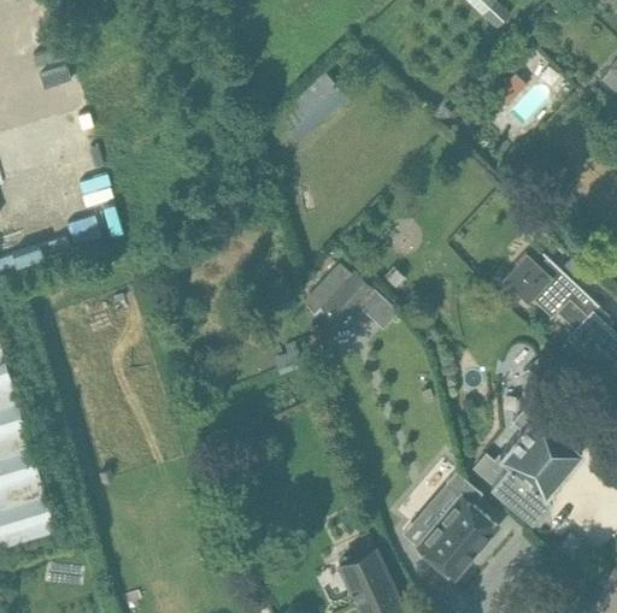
[(491,0),(462,0),(494,31),(509,17),(491,0)]
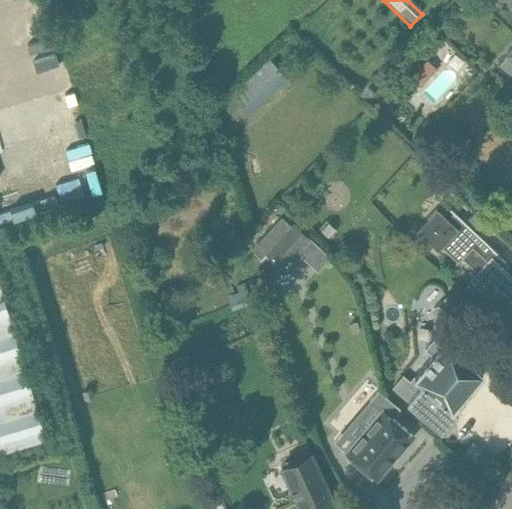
[(505,62),(499,68),(510,77),(511,74),(511,50),(504,59),(505,59),(504,61),(505,62)]
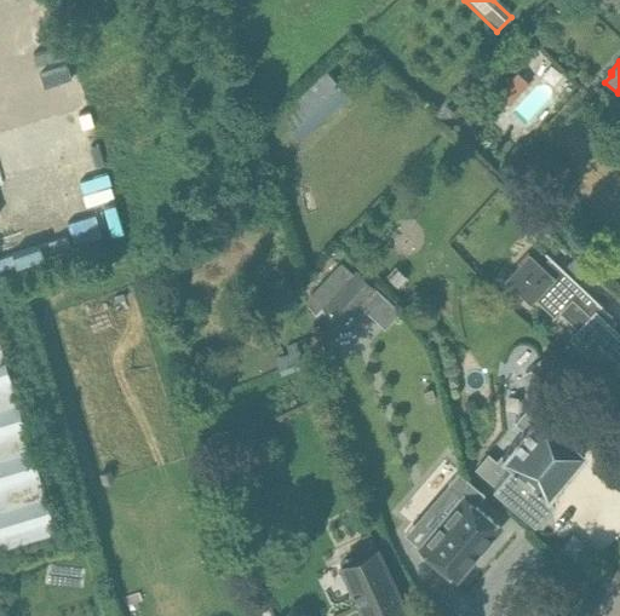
[(499,107),(523,87),(511,73),(487,92),(499,107)]
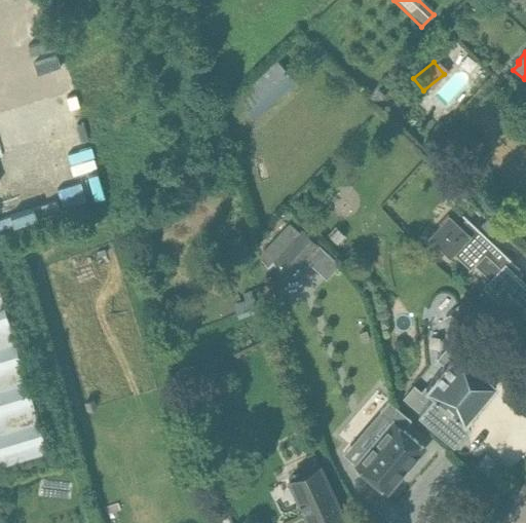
[(250,117),(291,85),(275,65),(233,98),(250,117)]
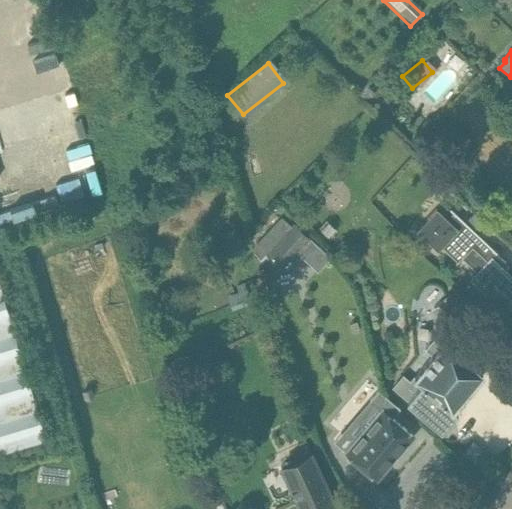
[(17,75),(27,123),(48,118),(37,70),(17,75)]
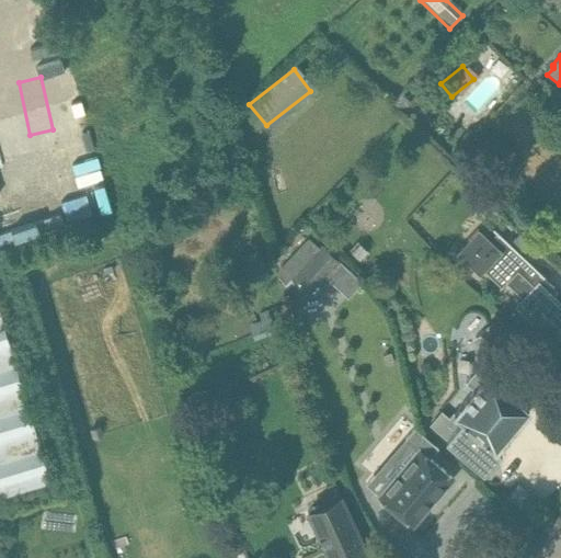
[(401,97),(393,104),(404,114),(412,106),(401,97)]
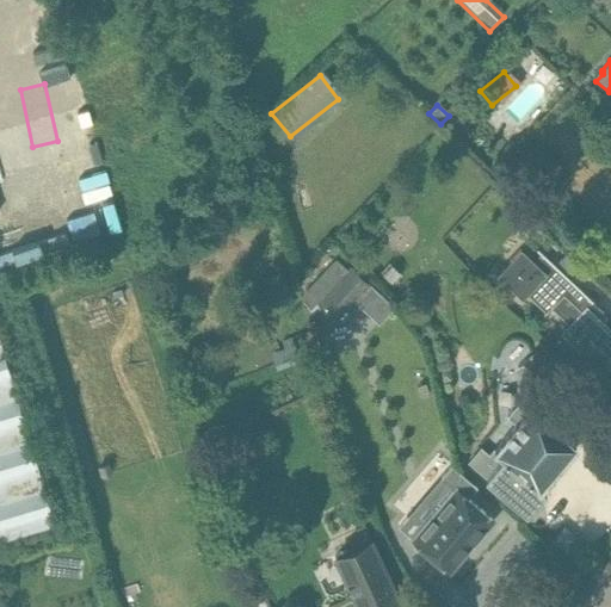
[(0,149),(0,159),(5,179),(26,174),(20,146),(0,149)]
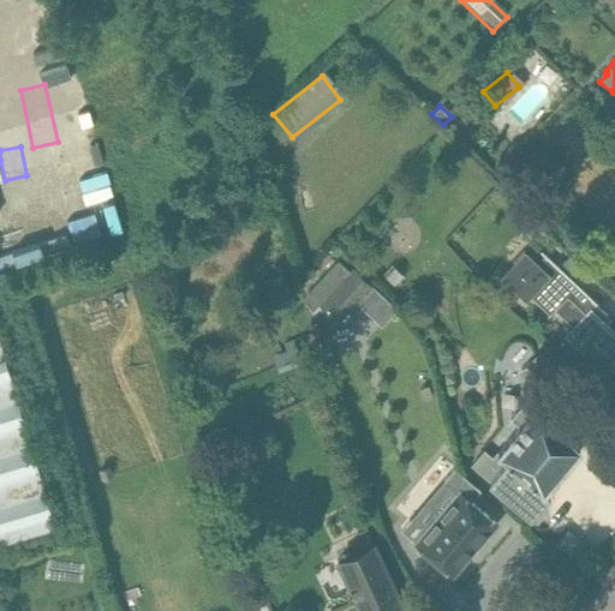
[(70,203),(41,214),(53,245),(82,234),(70,203)]
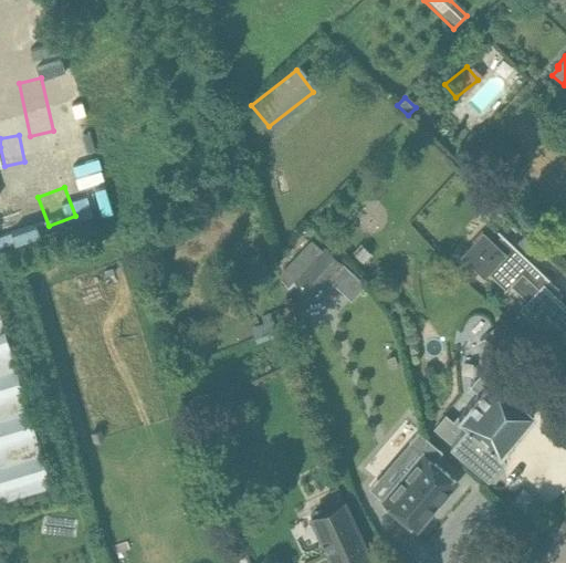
[(2,216),(6,242),(32,238),(29,211),(2,216)]
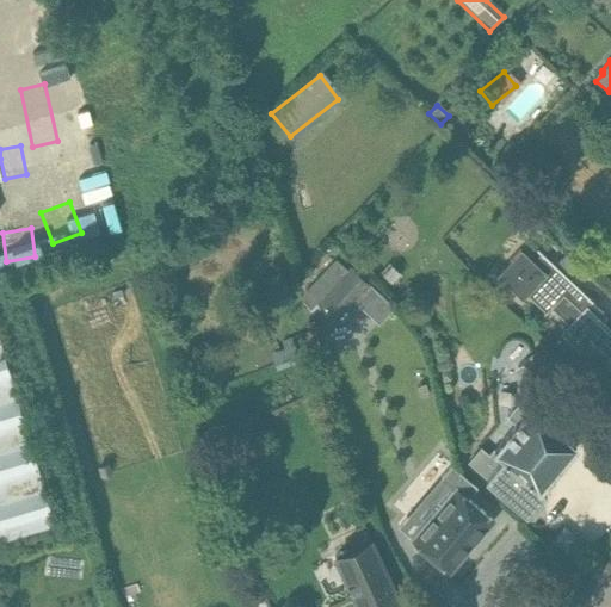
[(520,249),(495,276),(522,301),(538,283),(559,303),(551,310),(568,327),(571,324),(575,328),(566,339),(610,382),(610,328),(598,316),(603,311),(545,258),(538,266),(520,249)]
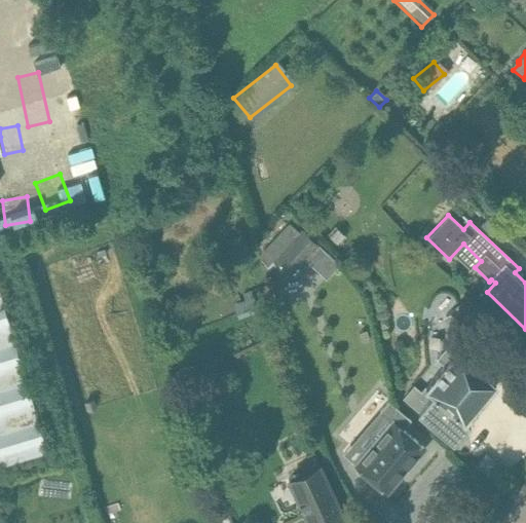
[(288,225),(259,257),(260,263),(267,269),(272,264),(299,235),(288,225)]
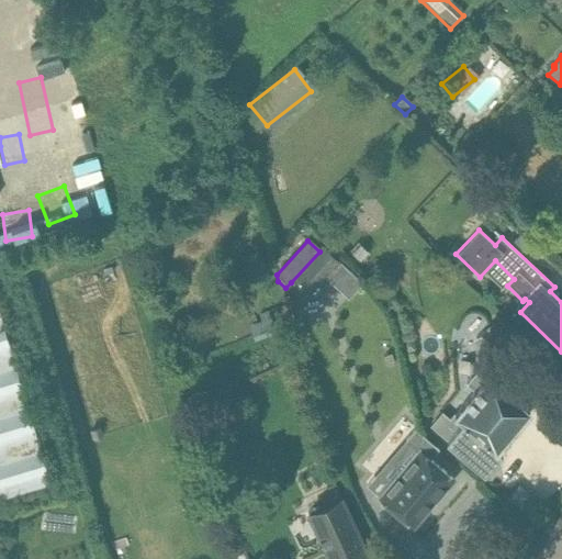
[(319,252),(291,282),(292,283),(307,298),(325,279),(339,264),(323,247),(319,252)]
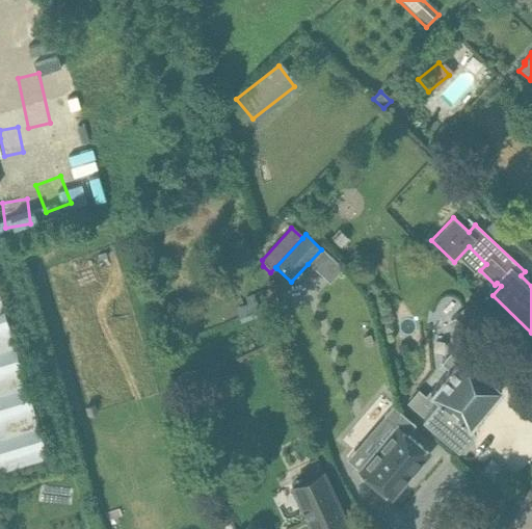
[(0,467),(47,453),(0,296),(0,467)]
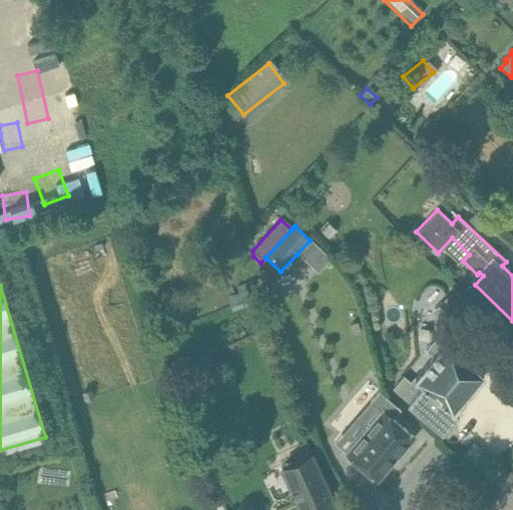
[(446,330),(461,317),(447,301),(432,315),(446,330)]
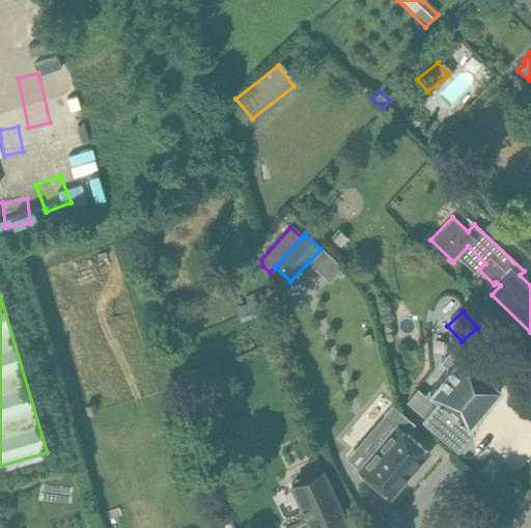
[(417,391),(407,404),(429,423),(443,435),(456,446),(463,446),(471,435),(471,429),(468,427),(500,389),(484,376),(452,349),(440,364),(447,369),(428,392),(424,397),(417,391)]
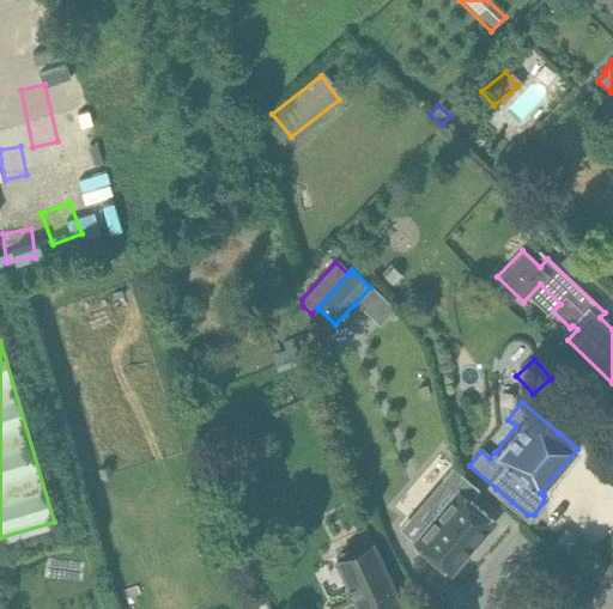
[(432,509),(407,539),(432,560),(450,576),(495,524),(469,503),(478,492),(460,476),(453,470),(443,481),(447,483),(429,505),(432,509)]
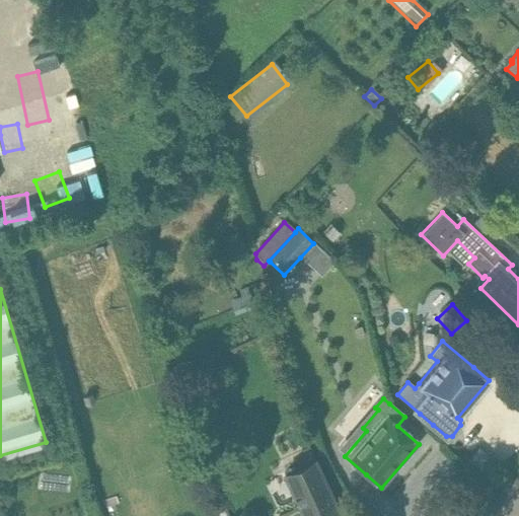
[(342,515),(317,463),(286,476),(303,515),(342,515)]
